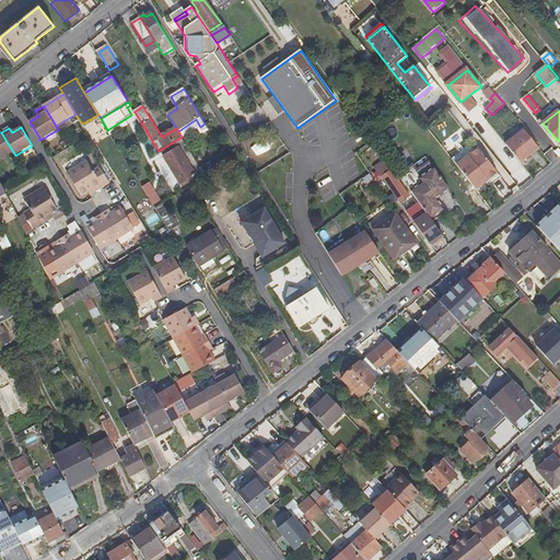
[(523,129),(505,143),(522,163),(539,148),(523,129)]
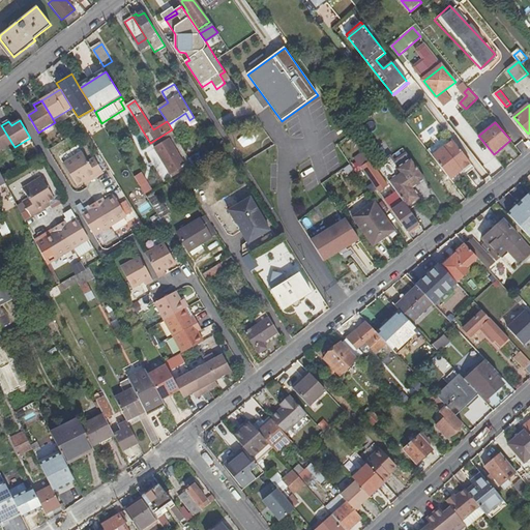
[(1,125),(0,125),(0,151),(12,144),(1,125)]
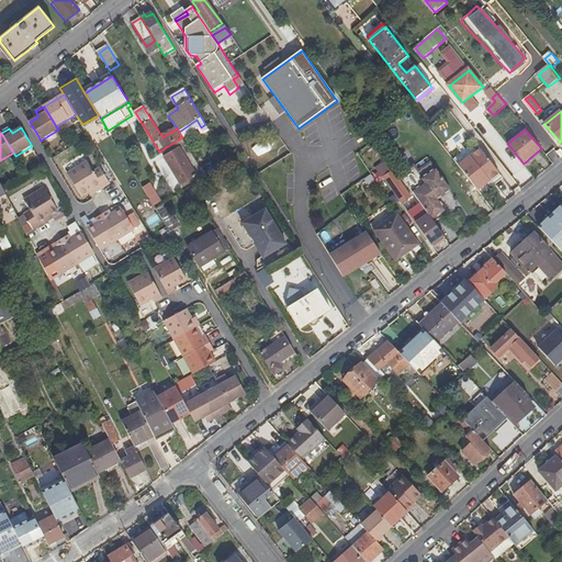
[(516,178),(527,169),(505,142),(494,149),(516,178)]
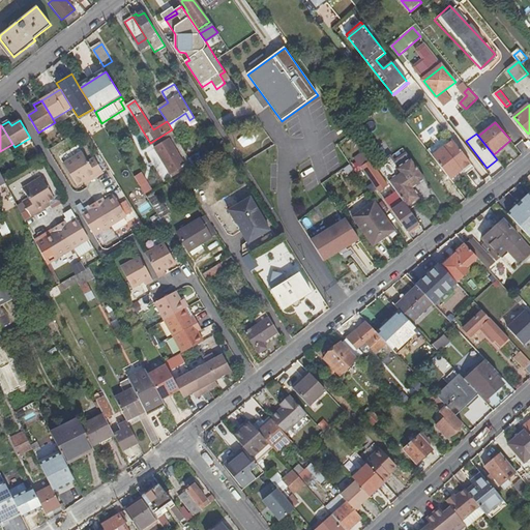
[(170,140),(155,148),(171,174),(185,166),(170,140)]
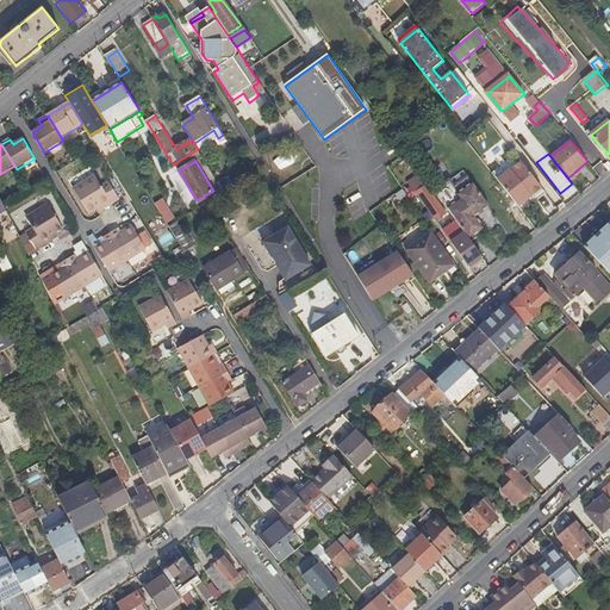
[(499,181),(520,207),(543,188),(523,162),(499,181)]
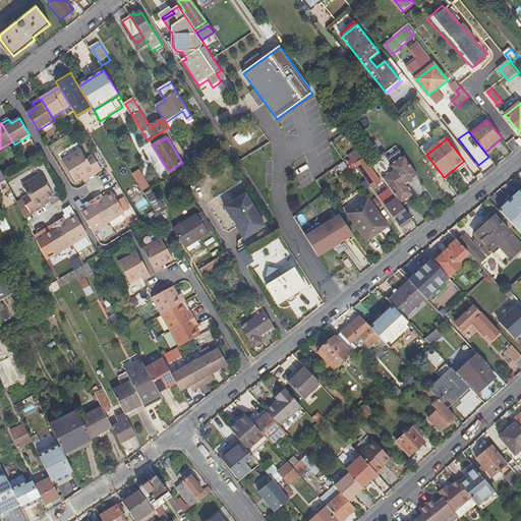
[(89,179),(103,171),(93,156),(88,159),(81,151),(63,162),(76,182),(82,178),(87,176),(89,179)]
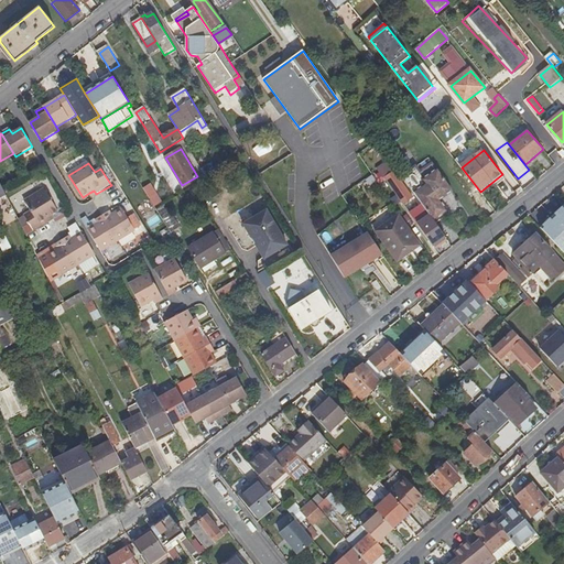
[(393,165),(382,173),(386,179),(394,173),(397,171),(393,165)]
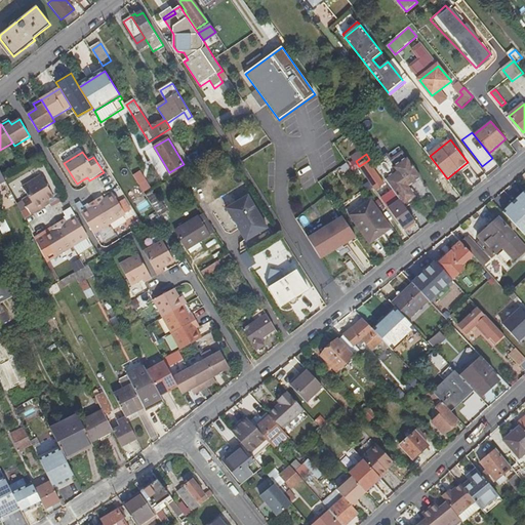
[(430,159),(423,164),(437,182),(443,176),(430,159)]
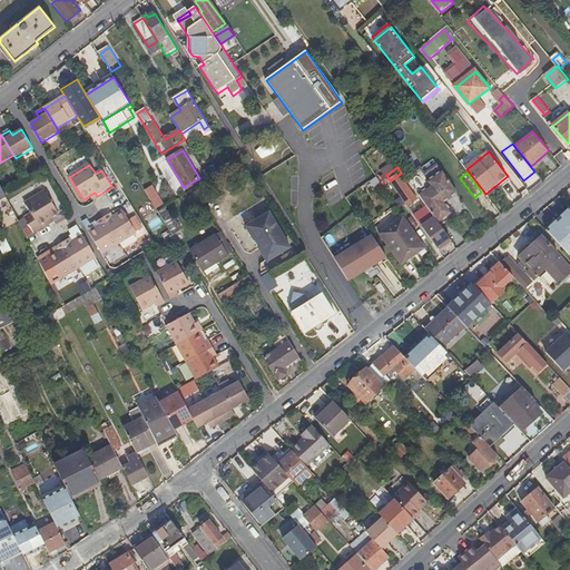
[(390,180),(408,207),(416,200),(399,175),(390,180)]
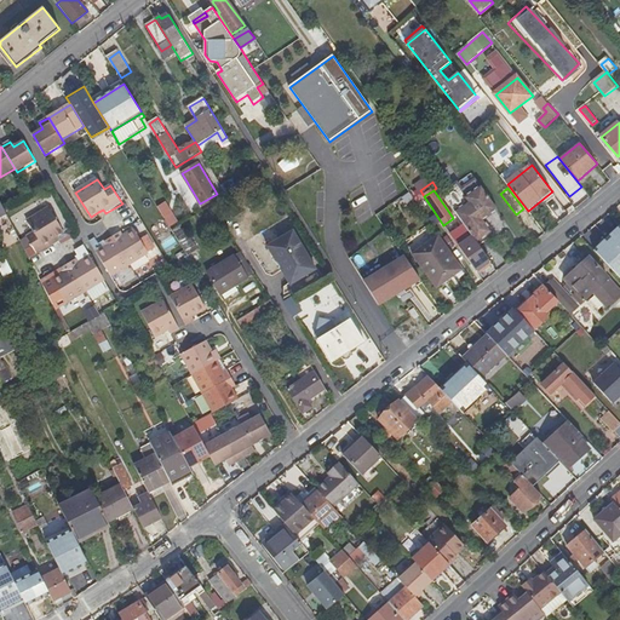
[(483,191),(455,213),(469,233),(477,246),(497,231),(487,218),(498,210),(483,191)]
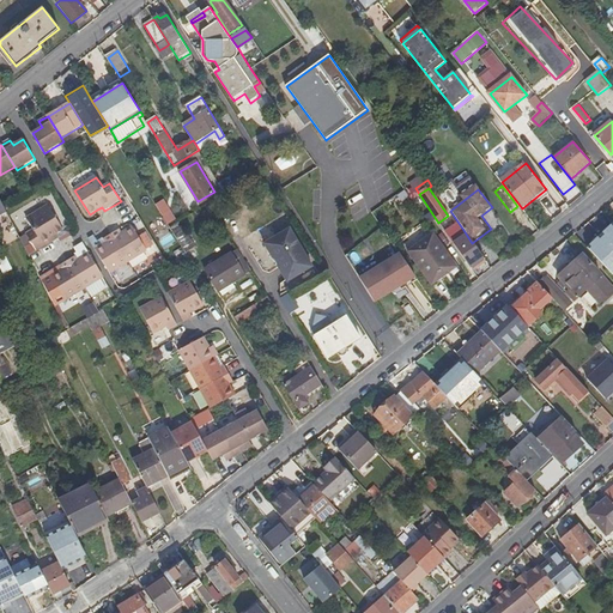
[(168,199),(158,202),(167,224),(176,222),(168,199)]
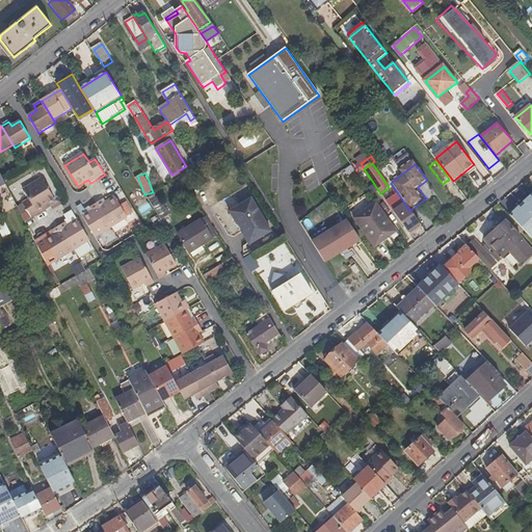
[(32,217),(32,218),(47,210),(45,206),(49,204),(55,200),(43,179),(24,190),(29,200),(23,203),(32,217)]
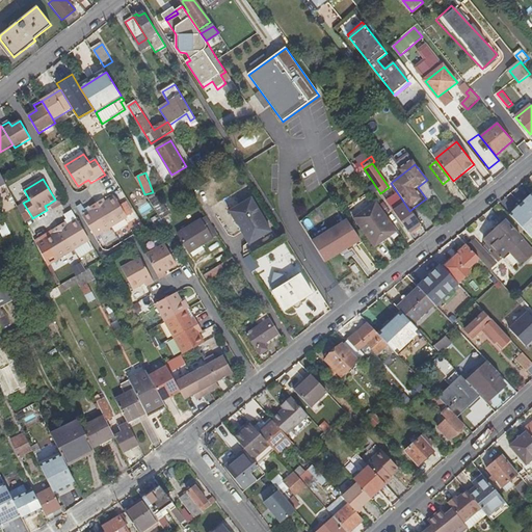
[(15,197),(23,194),(18,182),(9,185),(15,197)]
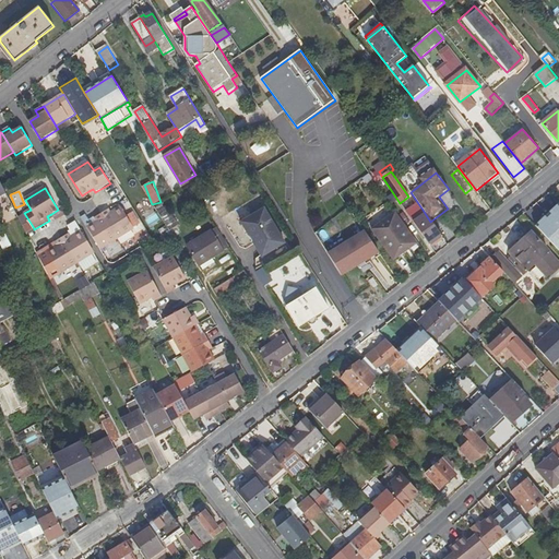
[(558,210),(551,203),(528,227),(556,253),(558,249),(558,210)]
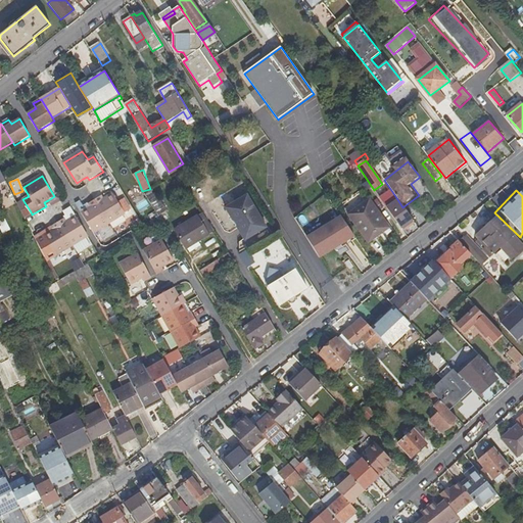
[(104,199),(102,196),(95,200),(108,223),(125,212),(113,194),(104,199)]
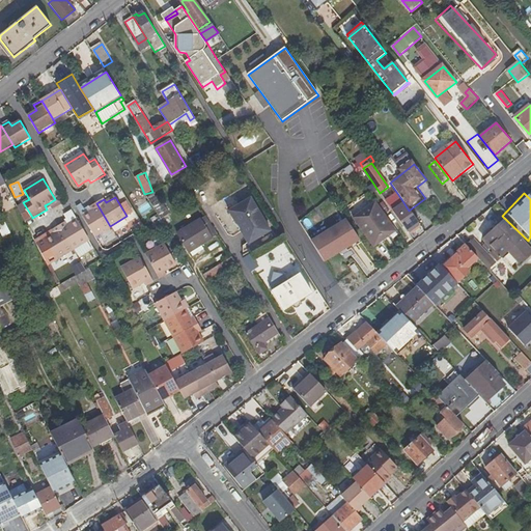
[(160,197),(151,203),(162,221),(170,215),(160,197)]
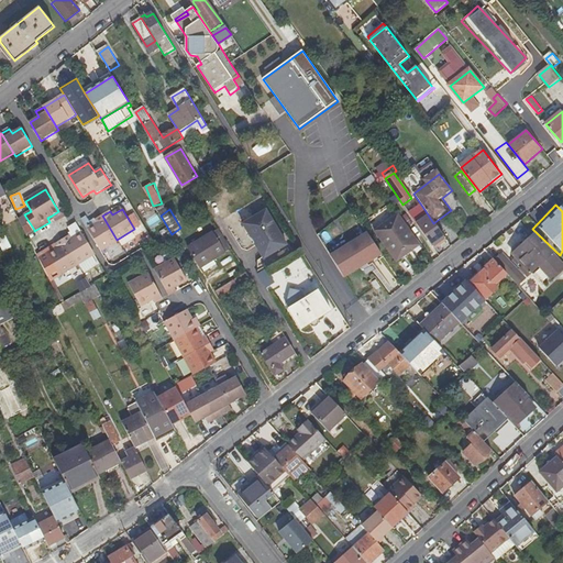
[(444,239),(433,223),(426,211),(414,219),(432,247),(444,239)]
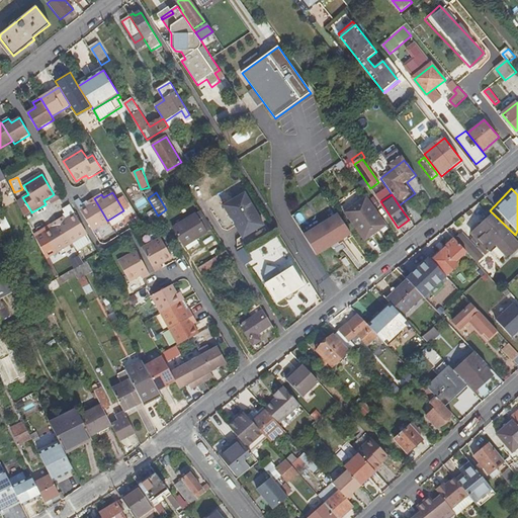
[(31,211),(22,197),(16,201),(23,217),(31,211)]
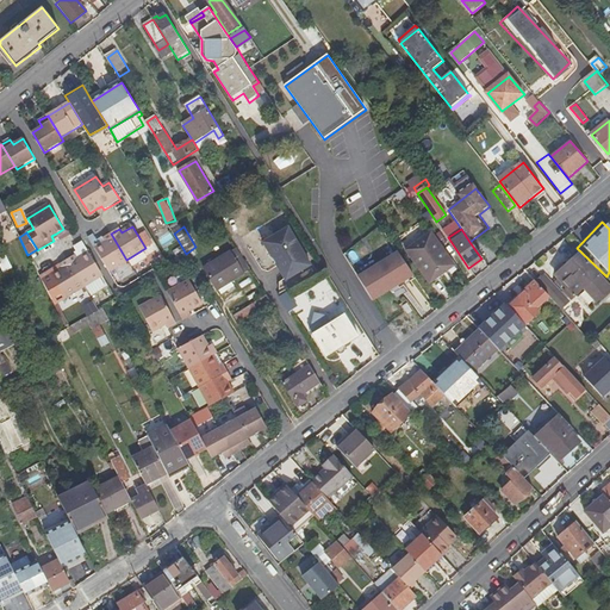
[(286,236),(282,232),(263,243),(267,248),(286,236)]
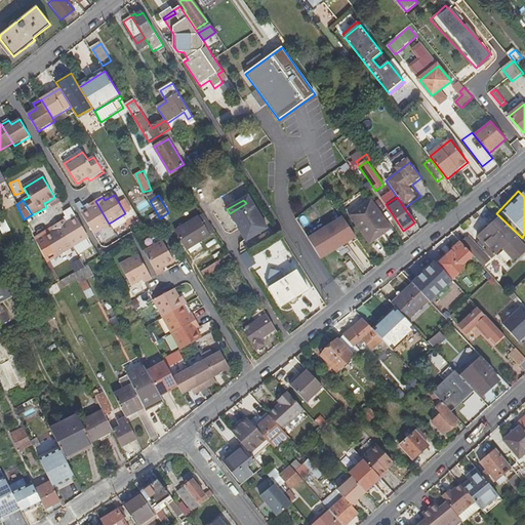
[(269,230),(251,200),(246,203),(264,232),(269,230)]
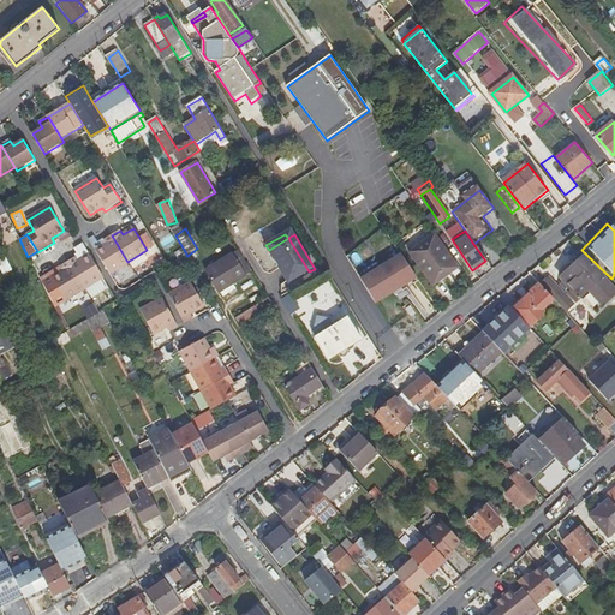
[(457,266),(435,234),(416,249),(424,261),(418,264),(434,286),(446,278),(443,274),(457,266)]
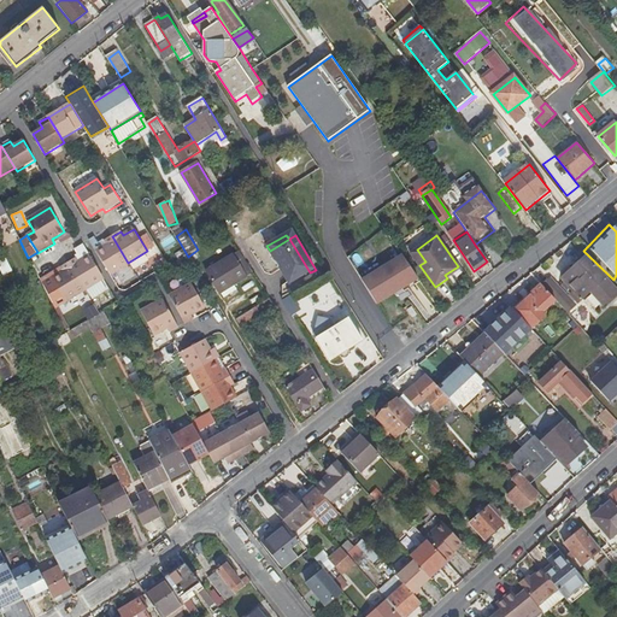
[(97,252),(110,274),(128,263),(112,236),(105,241),(107,245),(97,252)]
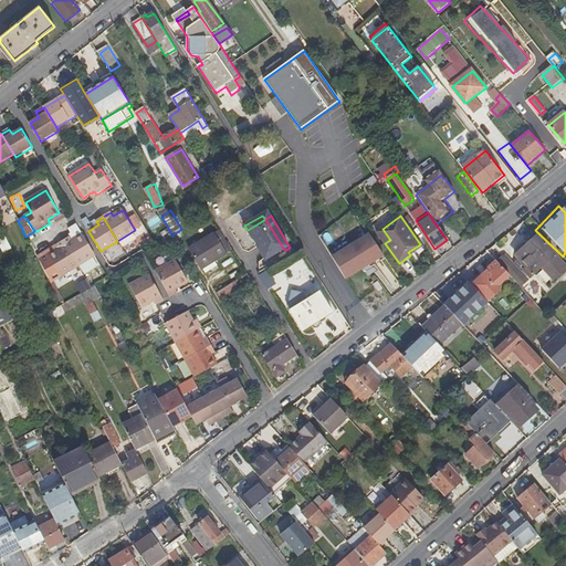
[(98,224),(96,221),(91,223),(87,218),(82,221),(88,231),(98,224)]
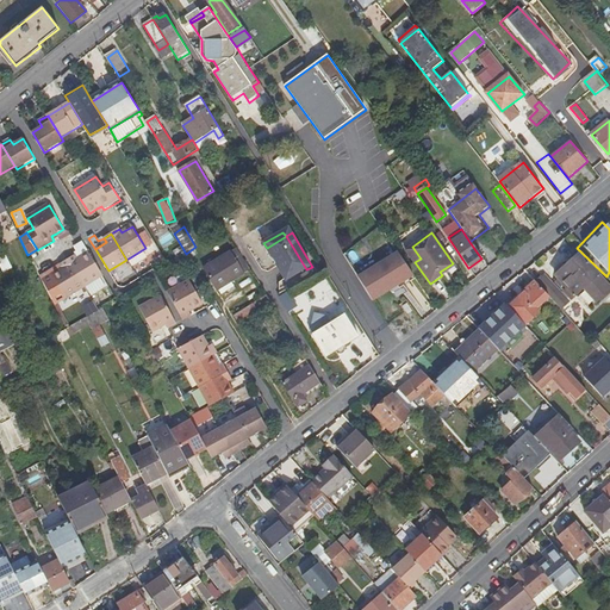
[(286,236),(267,248),(287,281),(306,269),(286,236)]
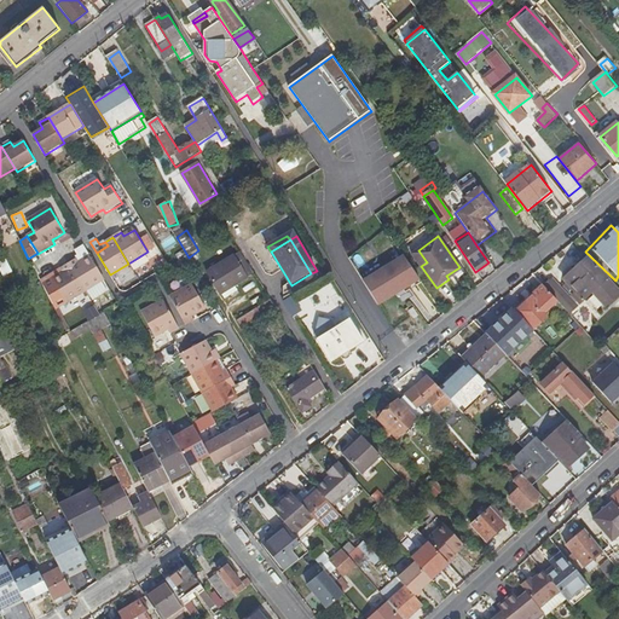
[(380,306),(426,281),(410,253),(364,279),(380,306)]
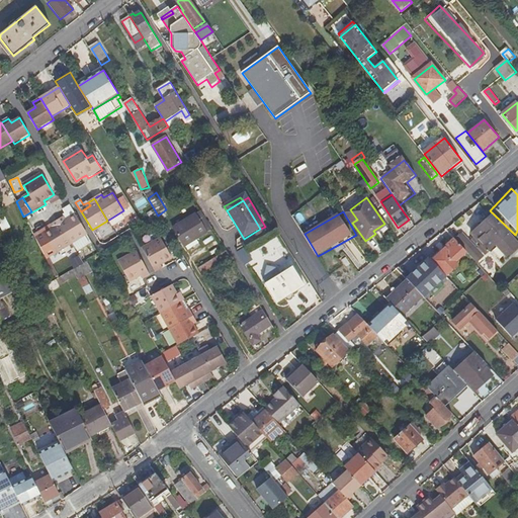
[(195,213),(173,229),(185,248),(207,233),(195,213)]
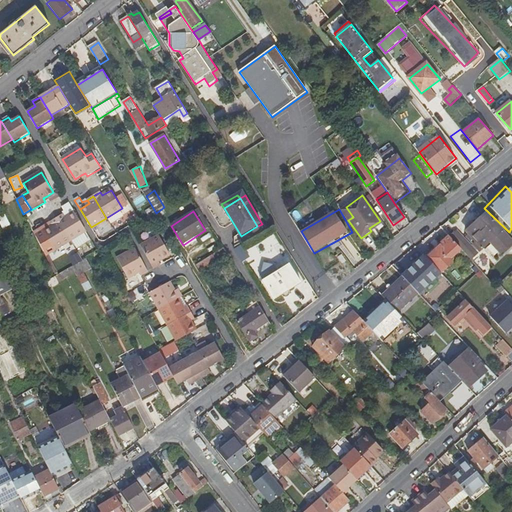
[(63,214),(57,218),(70,240),(86,231),(74,212),(65,218),(63,214)]
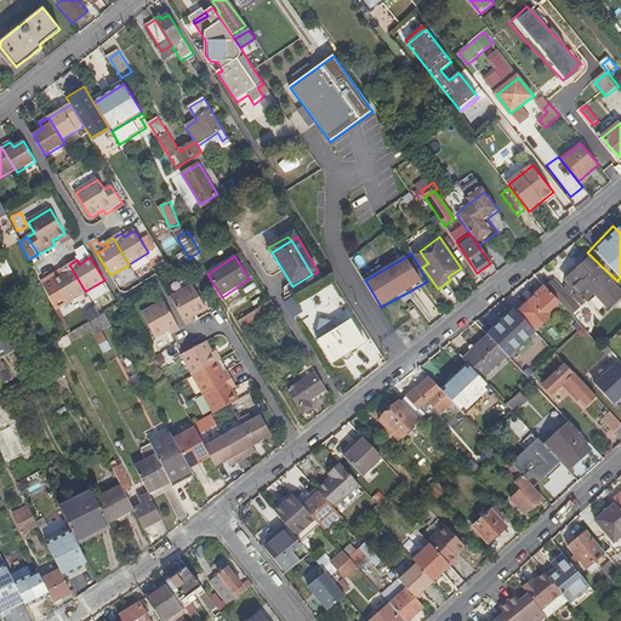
[(620,291),(592,258),(576,272),(569,279),(568,280),(579,294),(576,297),(582,306),(596,294),(609,308),(620,297),(620,291)]
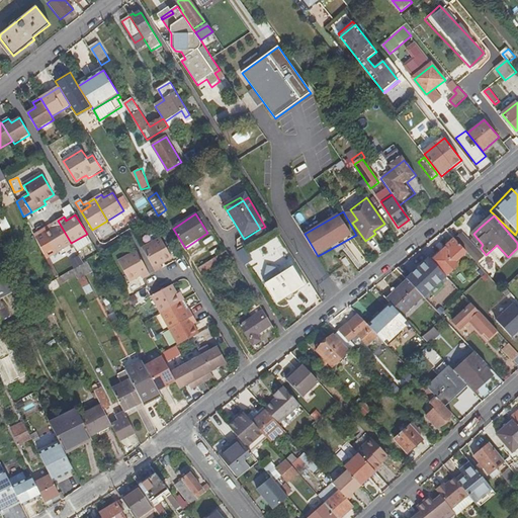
[(58,221),(51,225),(53,229),(45,234),(48,240),(56,253),(71,243),(58,221)]
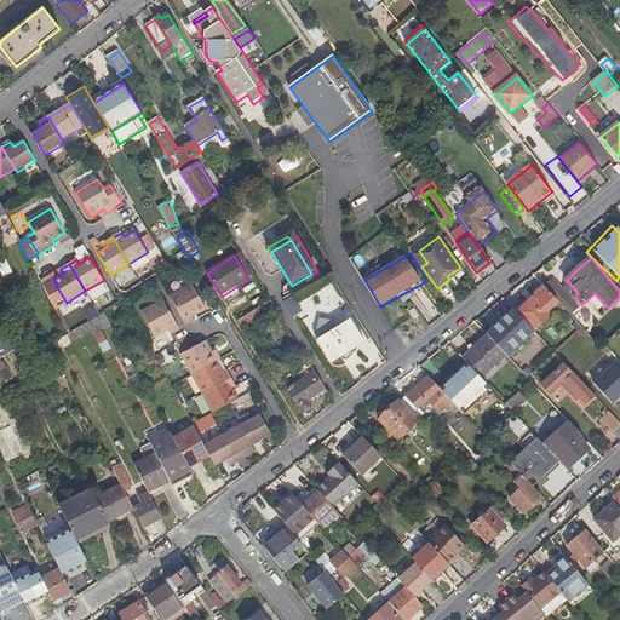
[(566,275),(568,279),(575,271),(573,268),(566,275)]
